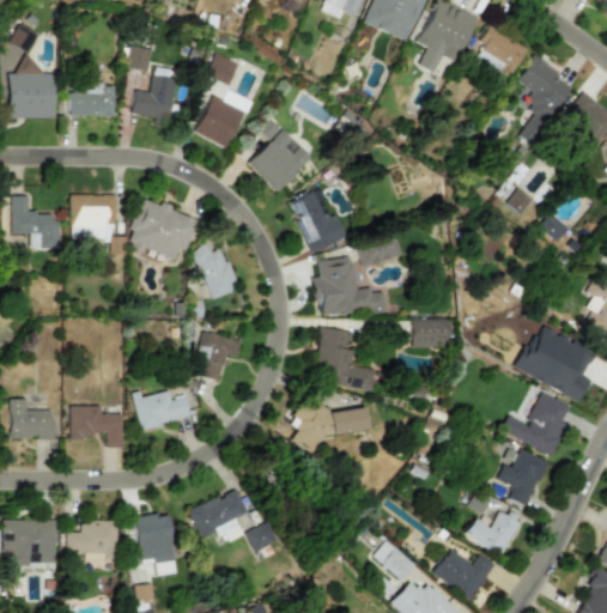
[(326,0),(322,11),(341,18),(344,12),(357,17),(363,0),(326,0)]
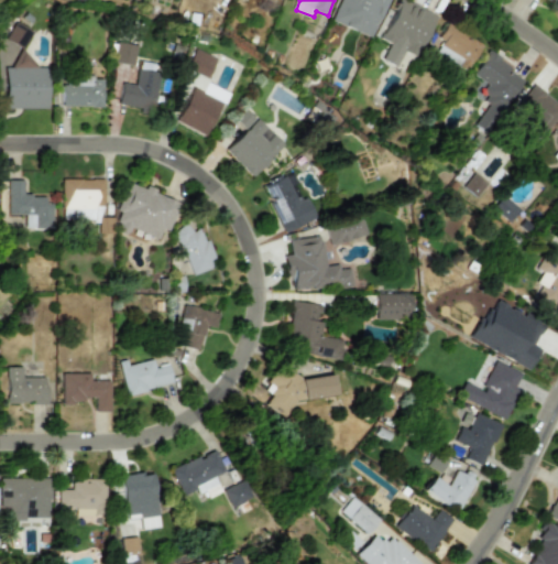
[(391,0),(342,0),(335,21),(376,39),(391,0)]
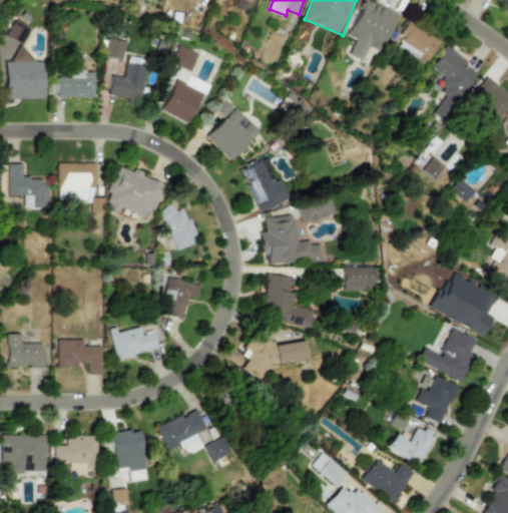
[(382,53),(400,14),(371,0),(367,0),(350,35),(358,39),(351,54),(364,61),(370,47),(382,53)]
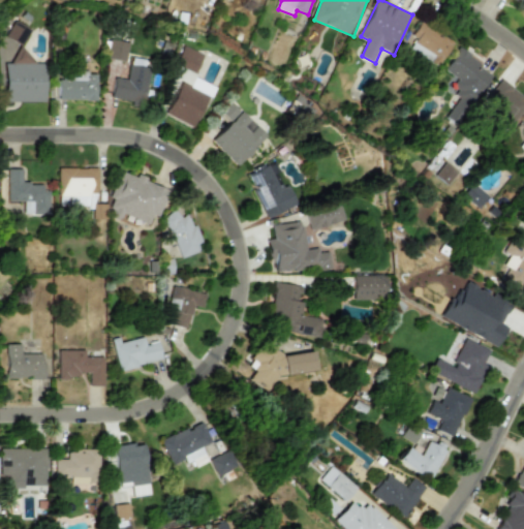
[(25,45),(34,29),(18,20),(8,37),(25,45)]
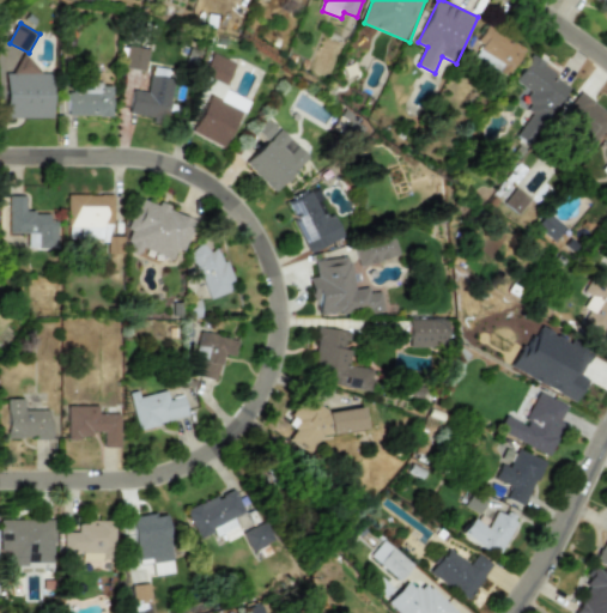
[(479,56),(511,77),(528,50),(490,26),(479,44),(485,47),(479,56)]
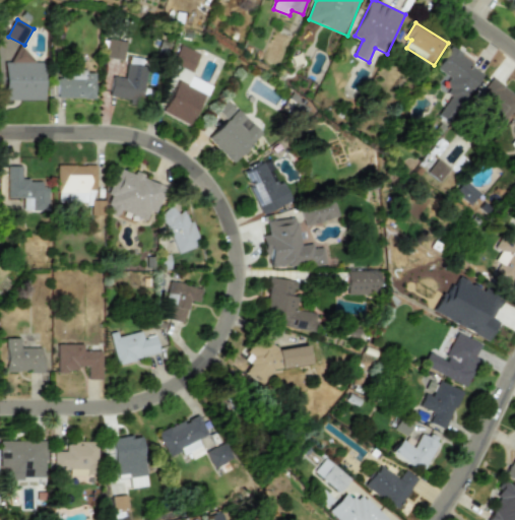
[(108,58),(127,61),(130,42),(111,39),(108,58)]
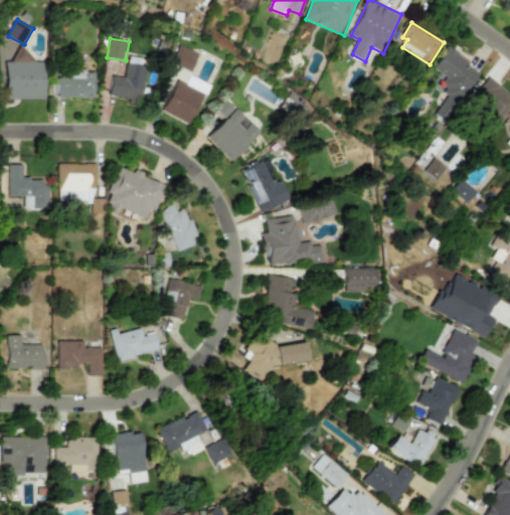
[(193,71),(201,53),(181,44),(173,62),(193,71)]
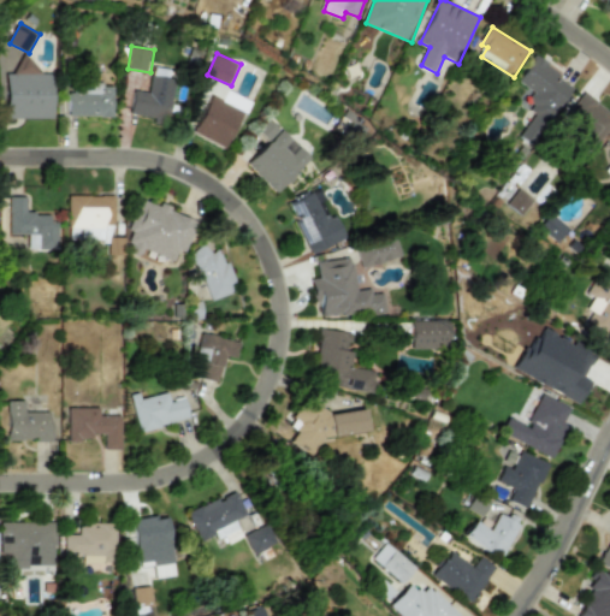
[(521,82),(540,94),(525,120),(546,134),(576,83),(536,58),(521,82)]
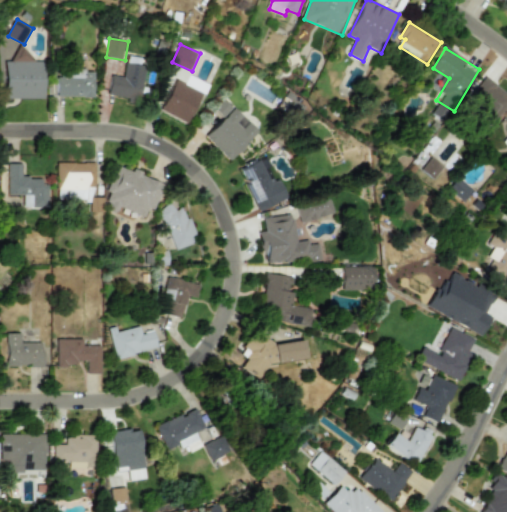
[(7,99),(47,99),(47,62),(8,62),(7,99)]
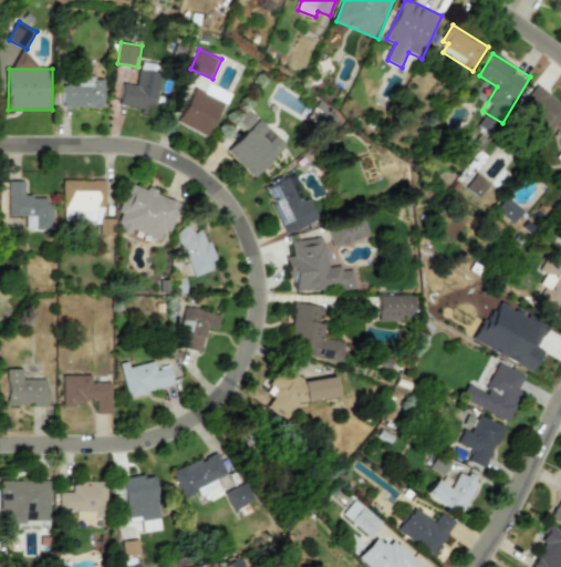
[(123,104),(158,110),(164,73),(142,70),(139,85),(126,83),(123,104)]
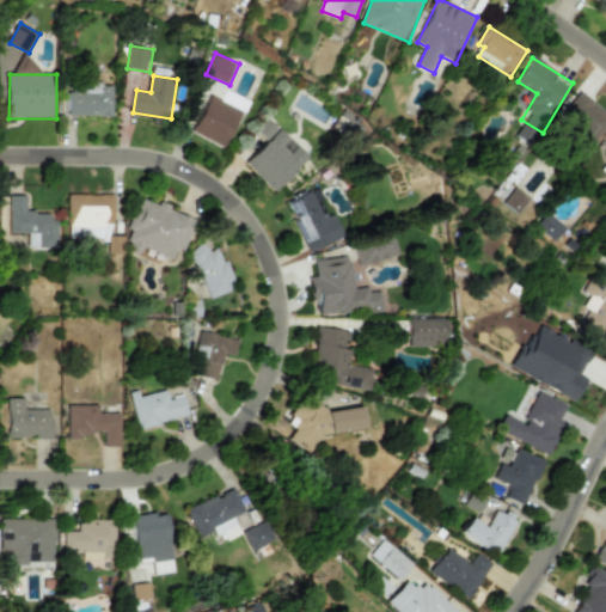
[(206,77),(200,89),(248,111),(253,99),(206,77)]
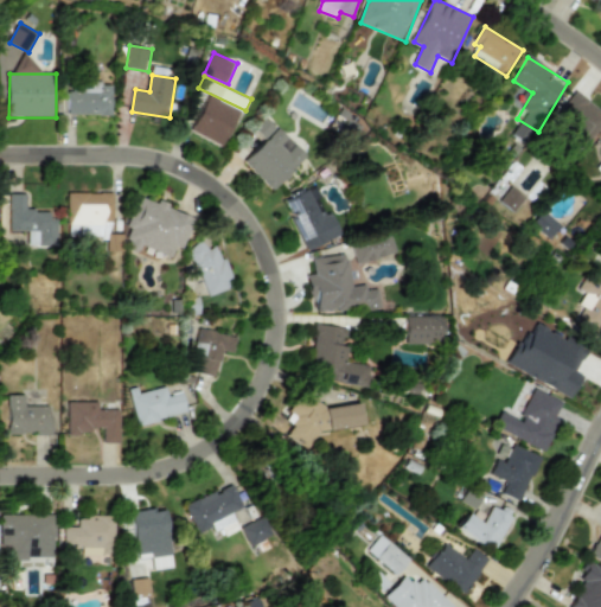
[(70,91),(70,115),(114,115),(114,83),(88,83),(88,93),(70,91)]
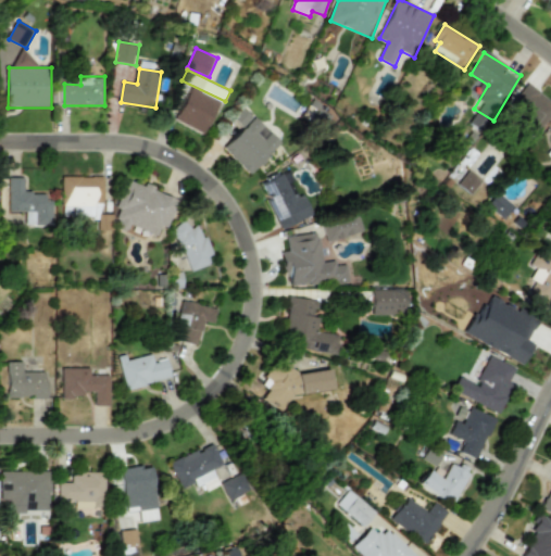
[(534,139),(550,119),(550,99),(531,83),(515,102),(530,115),(521,127),(534,139)]
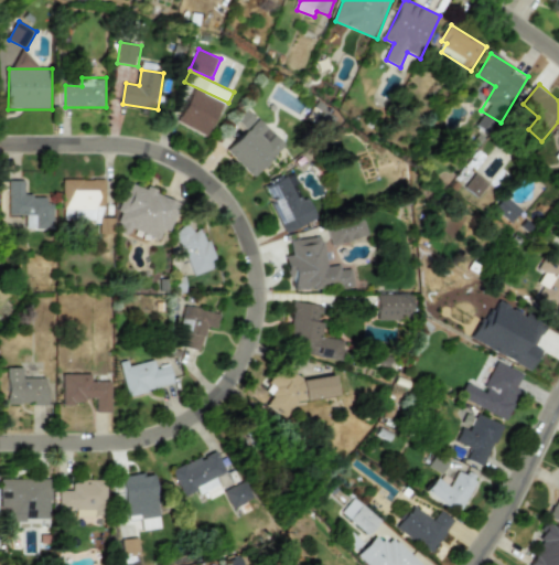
[(225,103),(195,89),(181,123),(210,136),(225,103)]
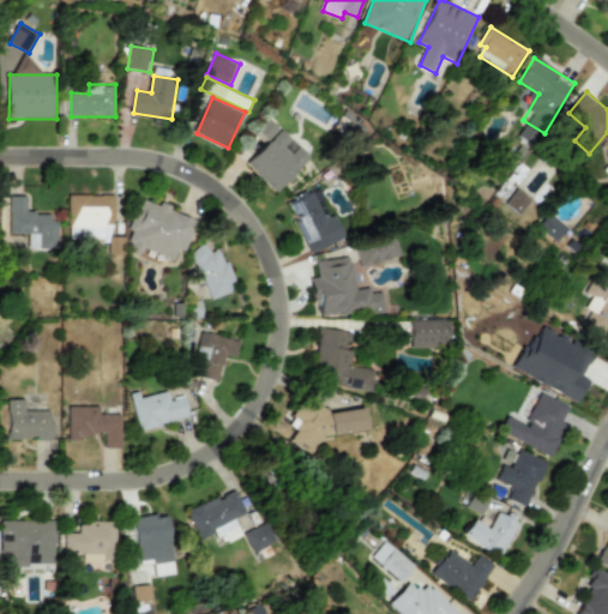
[(248,163),(277,192),(312,160),(271,118),(259,130),(271,142),(248,163)]
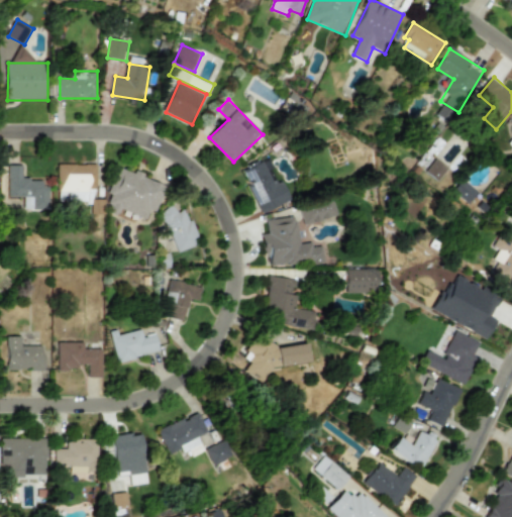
[(427,171),(440,182),(451,169),(438,159),(427,171)]
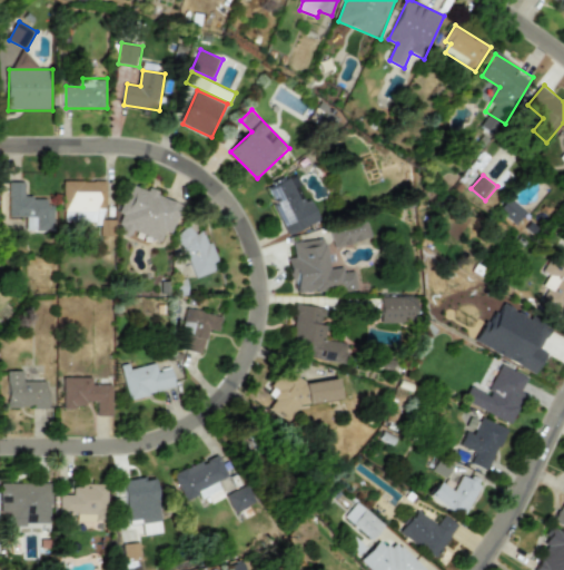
[(290,235),(323,220),(314,199),(304,204),(293,178),(270,188),(290,235)]
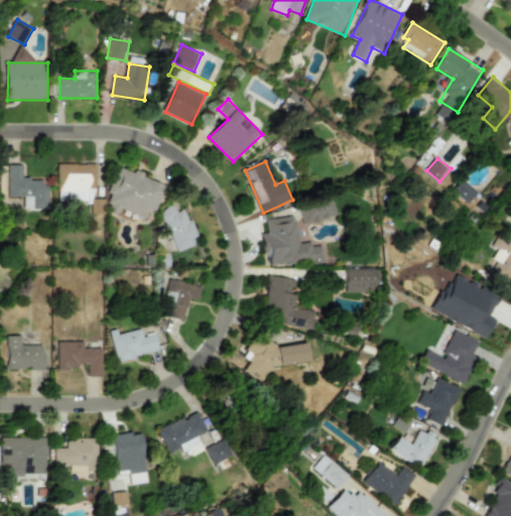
[(97,202),(97,164),(59,164),(59,202),(97,202)]
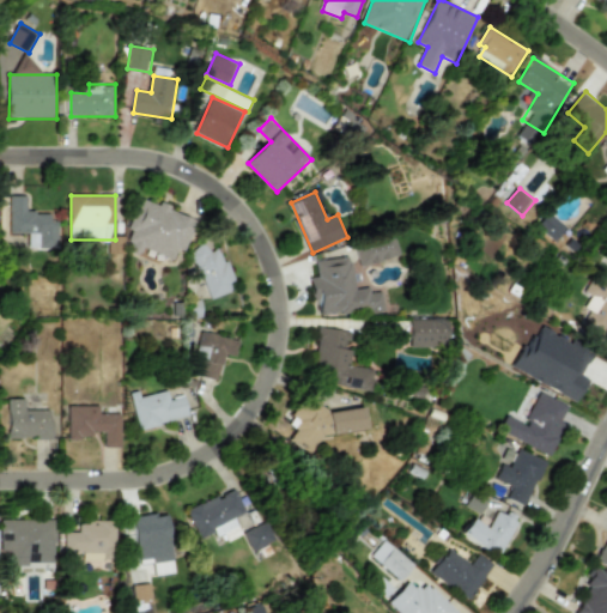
[(12,234),(31,234),(31,248),(61,248),(61,222),(53,222),(53,212),(30,213),(30,196),(12,196),(12,234)]
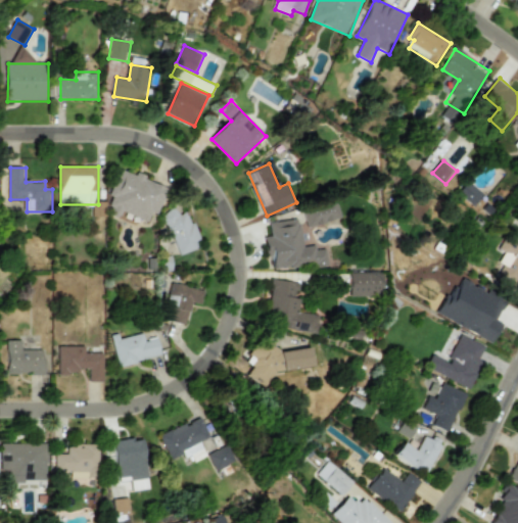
[(150,222),(153,212),(158,215),(169,186),(121,170),(111,196),(115,197),(109,214),(121,218),(123,212),(150,222)]
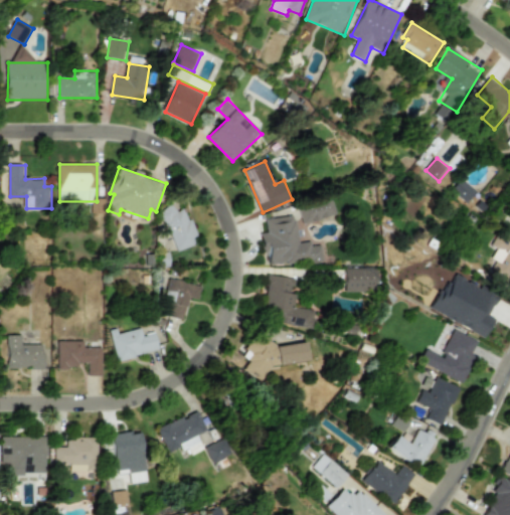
[(479,189),(461,178),(453,192),(471,203),(479,189)]
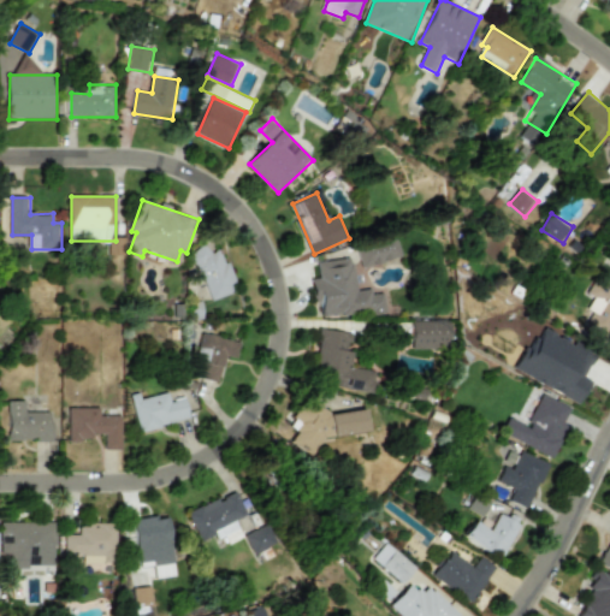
[(360,247),(366,271),(406,259),(400,236),(360,247)]
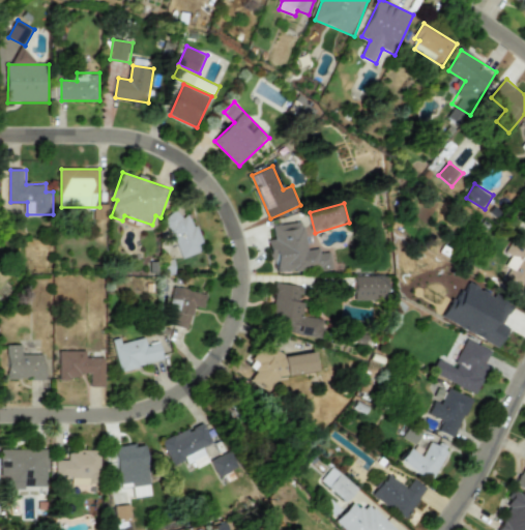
[(207,251),(194,214),(182,218),(180,212),(169,216),(184,259),(207,251)]
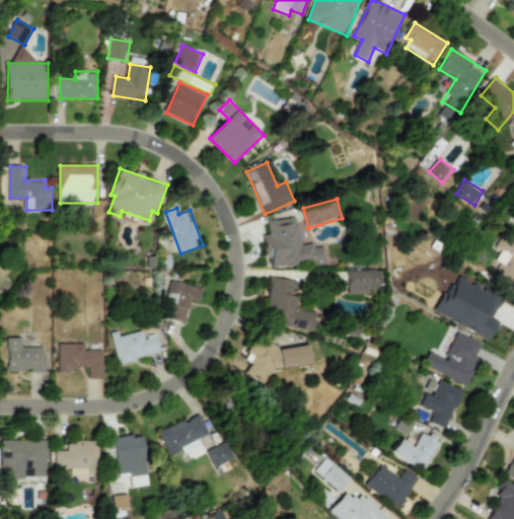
[(331,261),(329,245),(315,247),(314,243),(303,244),(300,217),(270,221),(271,234),(265,235),(266,248),(272,248),(274,268),(331,261)]
